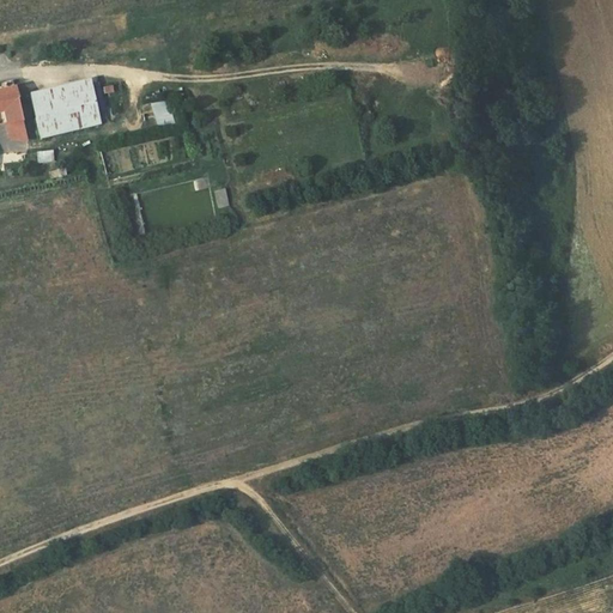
[(89,79),(29,93),(40,139),(99,125),(99,123),(107,121),(103,103),(95,105),(91,89),(89,79)]
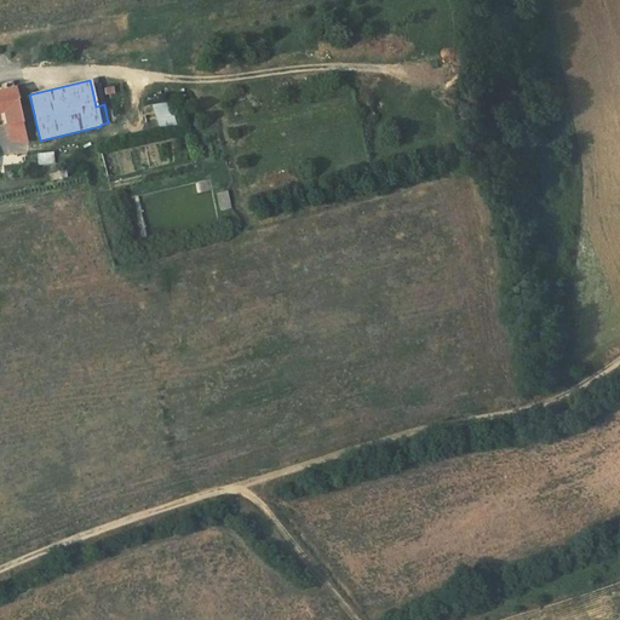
[(13,89),(0,91),(0,112),(4,112),(6,125),(22,121),(13,89)]
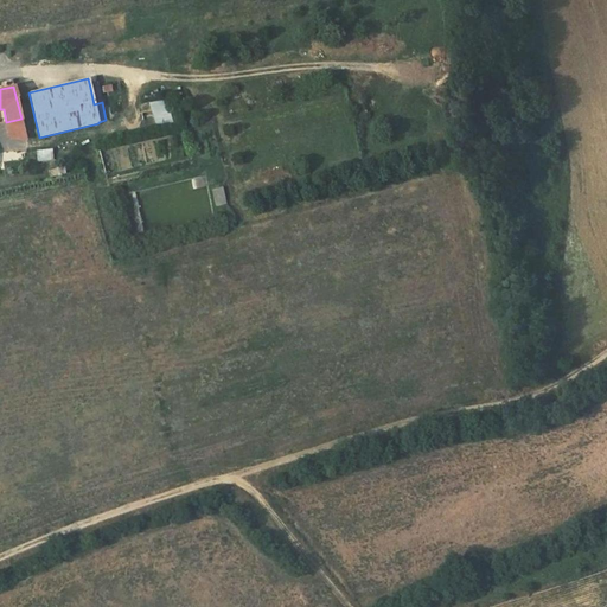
[(97,87),(90,88),(94,104),(102,102),(97,87)]
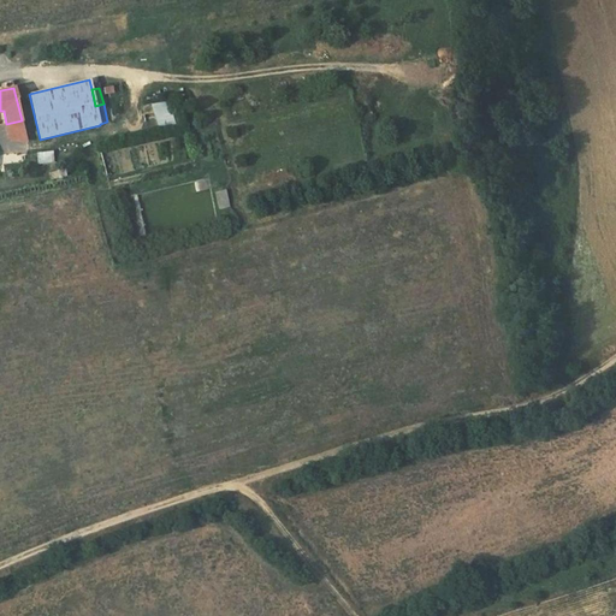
[(169,104),(150,105),(154,117),(172,114),(169,104)]
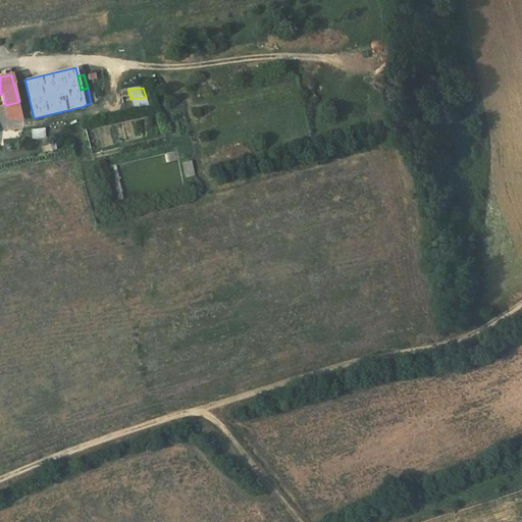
[(146,97),(131,99),(134,108),(149,106),(146,97)]
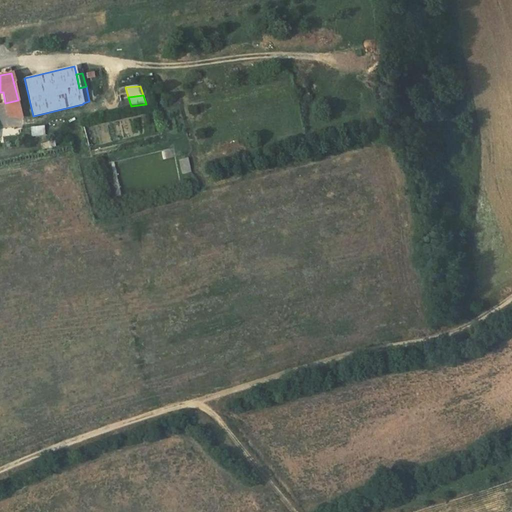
[(18,100),(5,103),(9,116),(22,117),(18,100)]
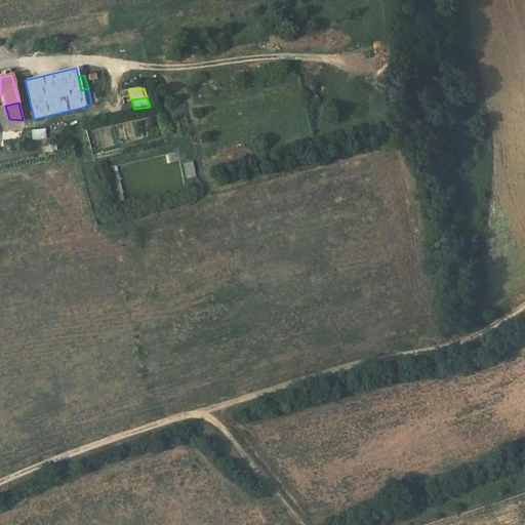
[(192,162),(182,164),(185,179),(195,177),(192,162)]
